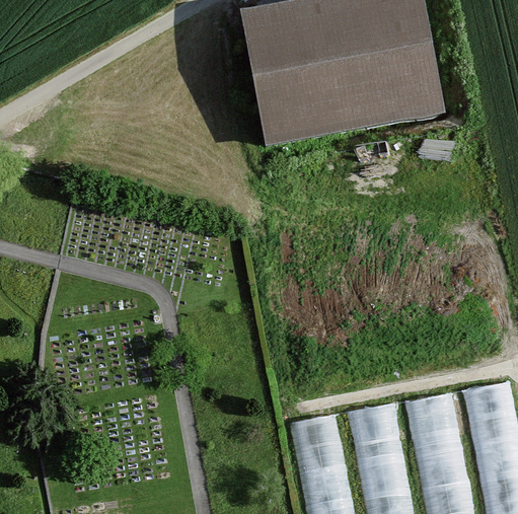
[(272,0),(243,5),(269,145),(442,114),(421,0),(272,0)]
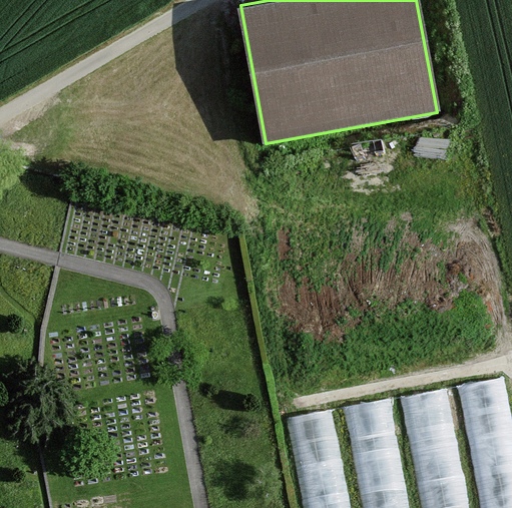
[(511,414),(505,377),(458,386),(480,507),(511,507),(511,414)]
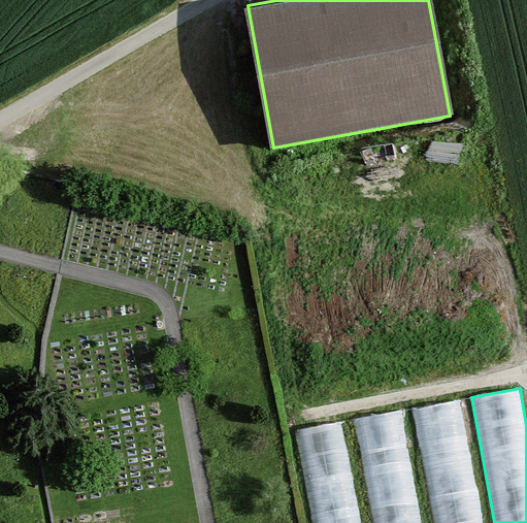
[(483,522),(460,399),(412,407),(432,522),(483,522)]
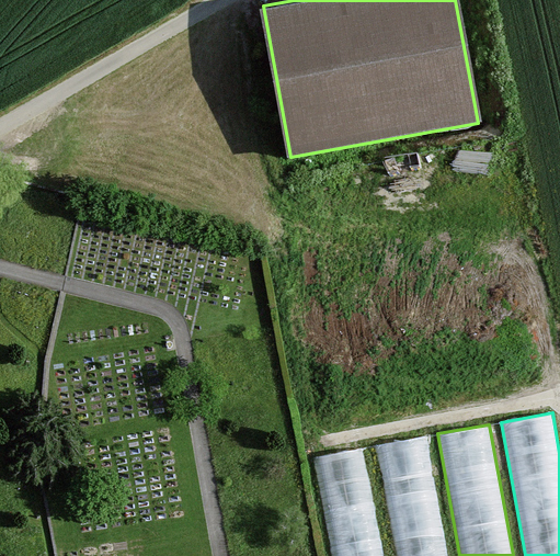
[(447,555),(426,435),(375,445),(395,555),(447,555)]
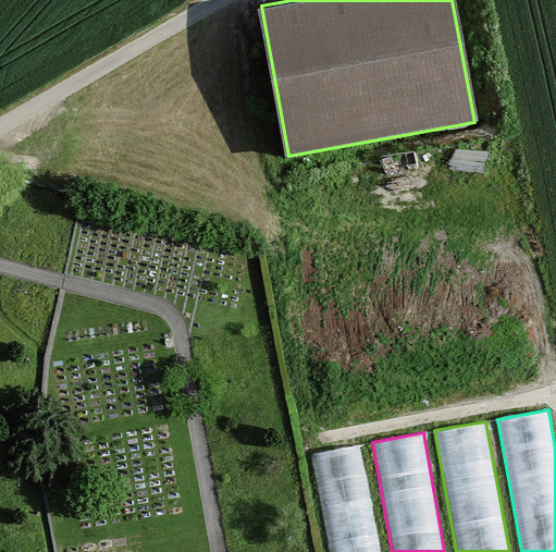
[(382,551),(362,443),(311,452),(329,551),(382,551)]
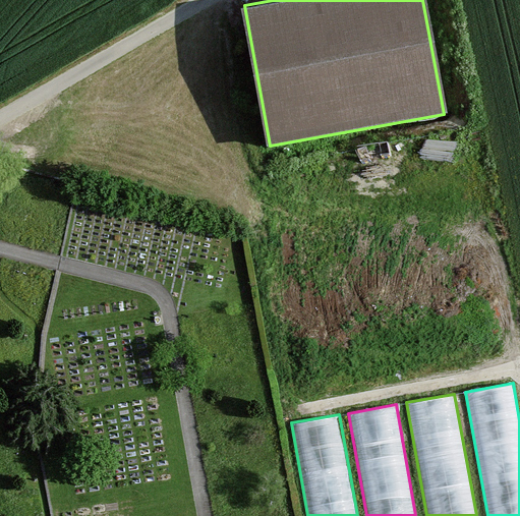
All buildings are outlined.
